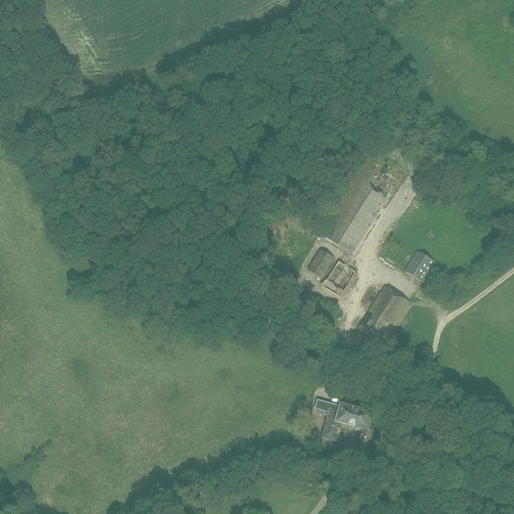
[(350,255),(377,206),(378,207),(382,200),(368,192),(337,248),(350,255)]
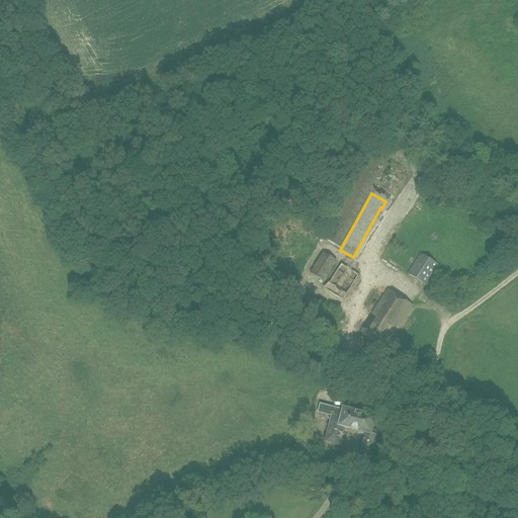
[(338,248),(350,227),(337,219),(324,239),(338,248)]
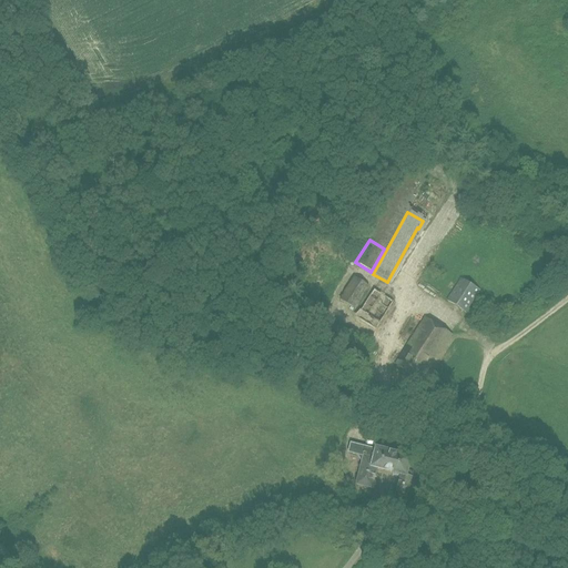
[(369,286),(353,276),(340,300),(354,310),(369,286)]
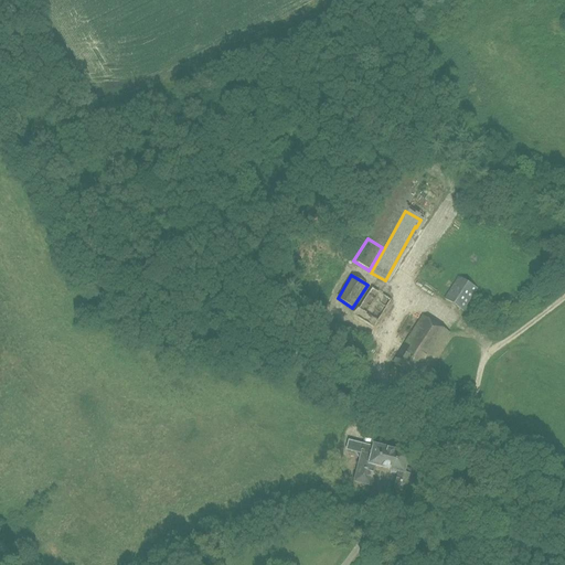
[(464,310),(478,288),(459,277),(445,298),(464,310)]
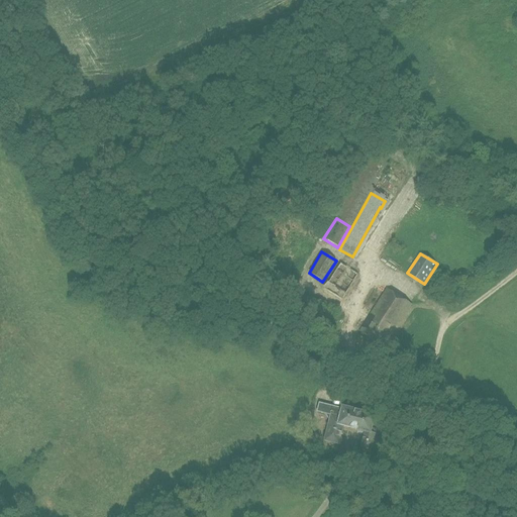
[(341,300),(357,275),(340,264),(324,289),(341,300)]
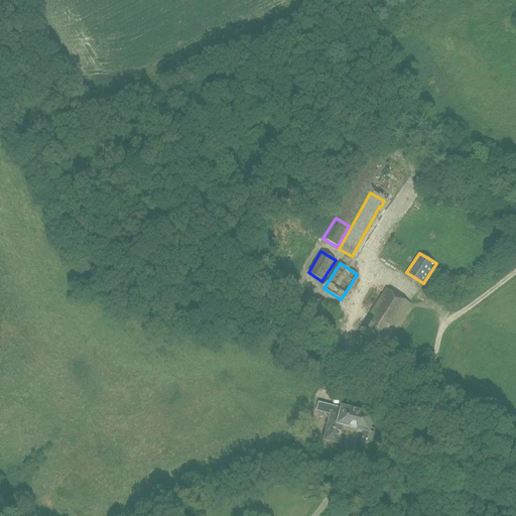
[(410,304),(386,289),(359,331),(383,346),(410,304)]
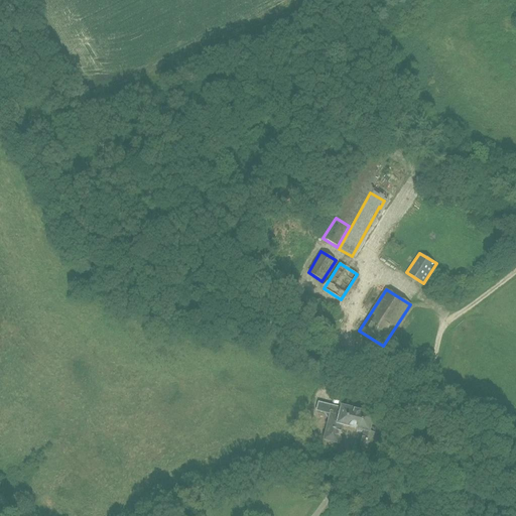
[(354,427),(358,411),(342,407),(342,408),(318,402),(316,410),(326,413),(329,419),(324,439),(338,443),(343,425),(354,427)]
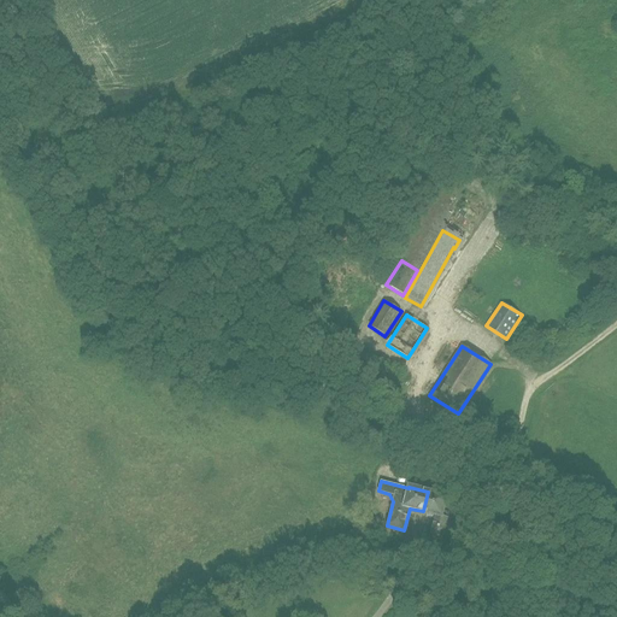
[(446,497),(428,492),(423,511),(435,515),(430,536),(441,540),(448,512),(442,511),(444,507),(471,515),(474,505),(446,498),(446,497)]
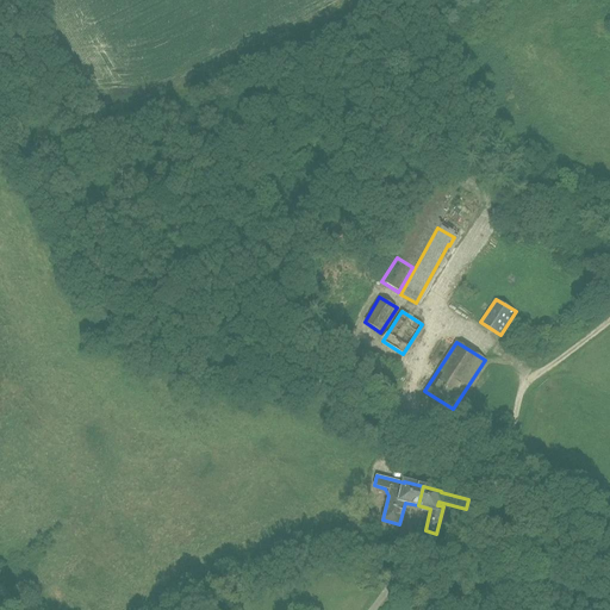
All buildings are outlined.
